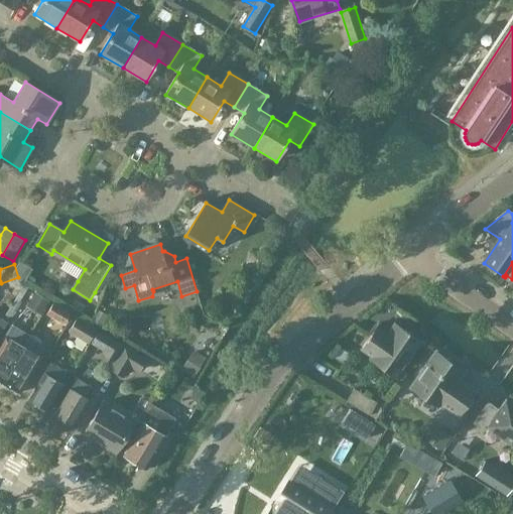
[(51,303),(36,294),(30,304),(45,313),(51,303)]
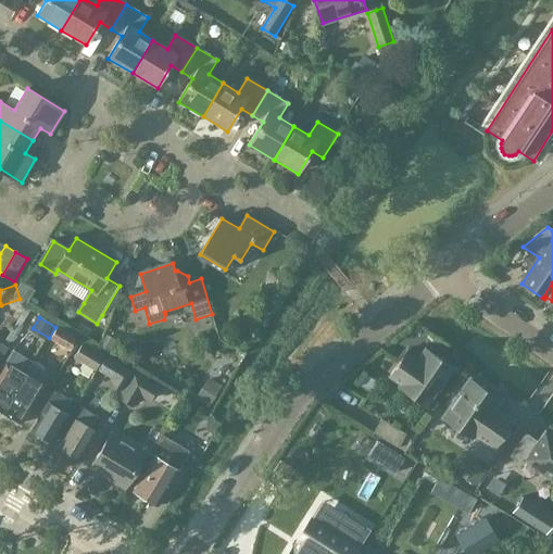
[(59,327),(51,340),(70,351),(77,338),(59,327)]
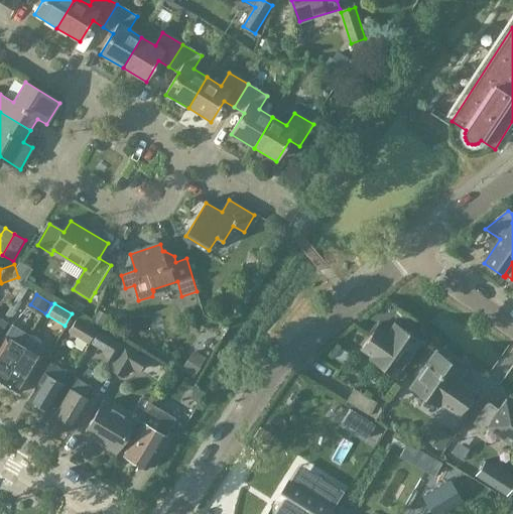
[(0,338),(9,324),(0,318),(0,338)]
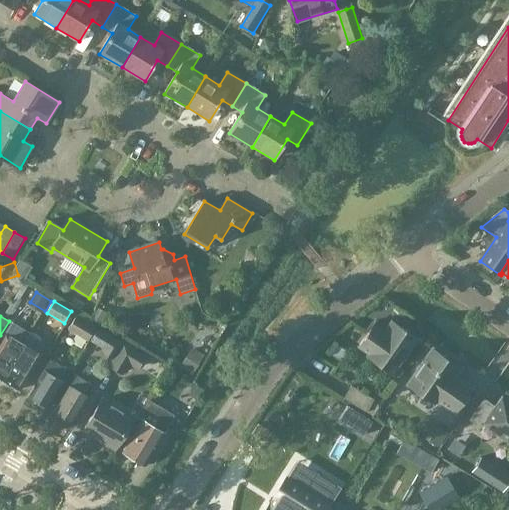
[(77,316),(69,331),(88,343),(97,328),(77,316)]
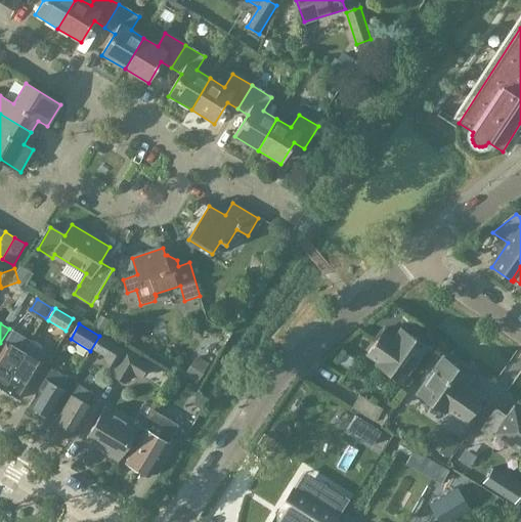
[(394,341),(384,333),(367,356),(379,363),(377,365),(386,372),(394,378),(403,384),(428,348),(419,342),(410,336),(410,337),(401,330),(394,341)]
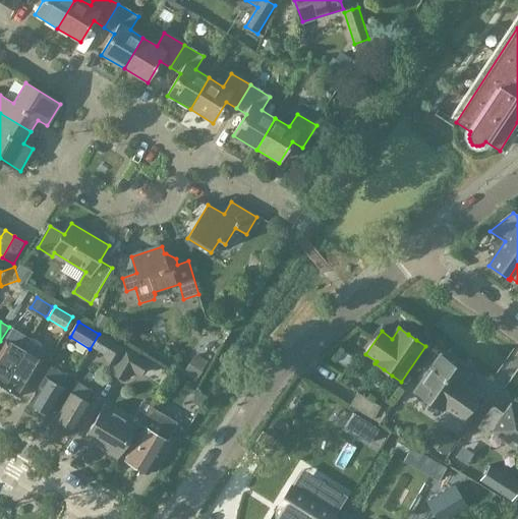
[(101,336),(93,348),(106,356),(105,359),(115,365),(124,350),(101,336)]
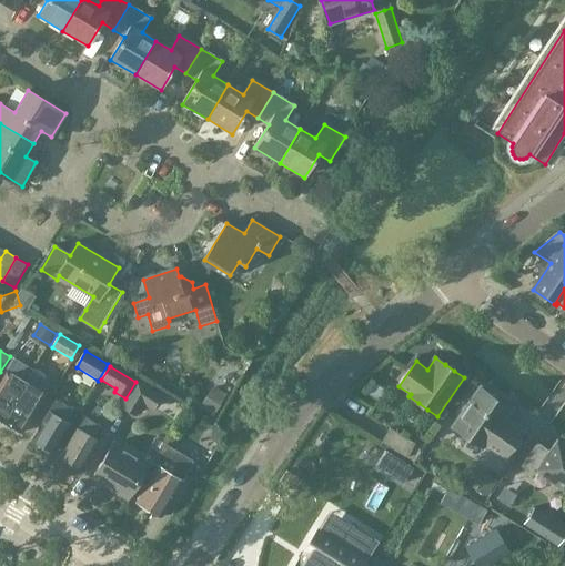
[(0,383),(0,421),(3,423),(27,383),(16,376),(7,371),(2,380),(0,383)]
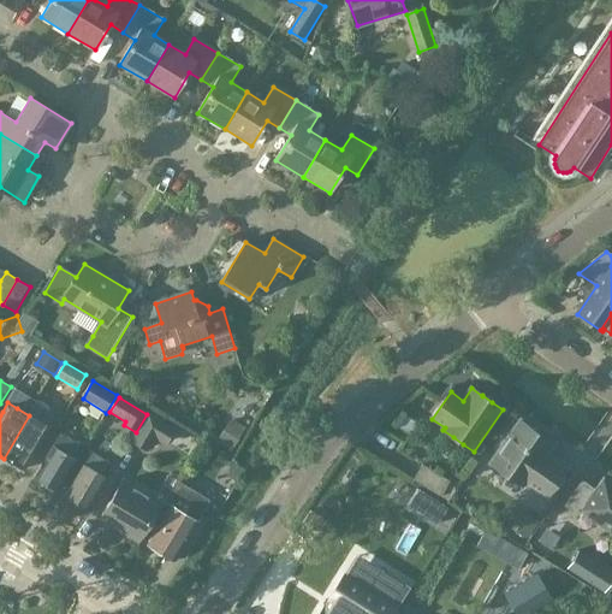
[(36,403),(29,415),(4,459),(25,472),(46,437),(51,429),(42,424),(51,411),(36,403)]
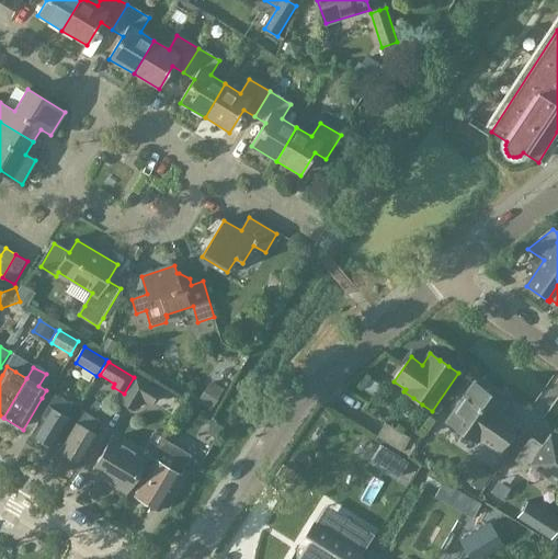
[(378,368),(367,378),(375,388),(387,378),(378,368)]
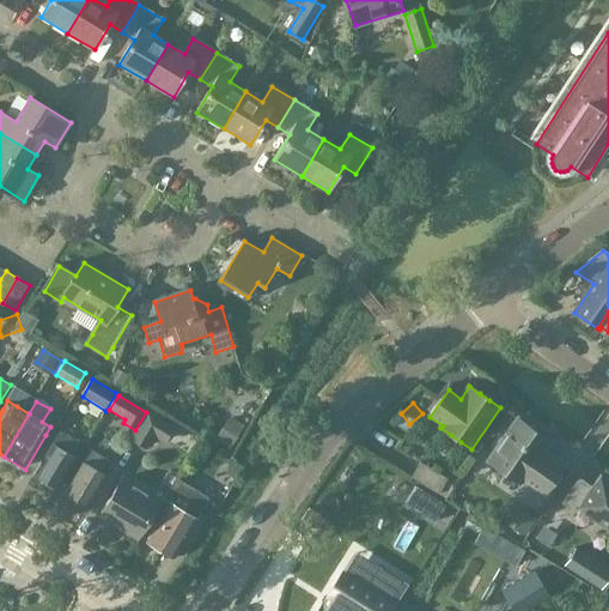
[(235,407),(223,433),(241,441),(253,416),(235,407)]
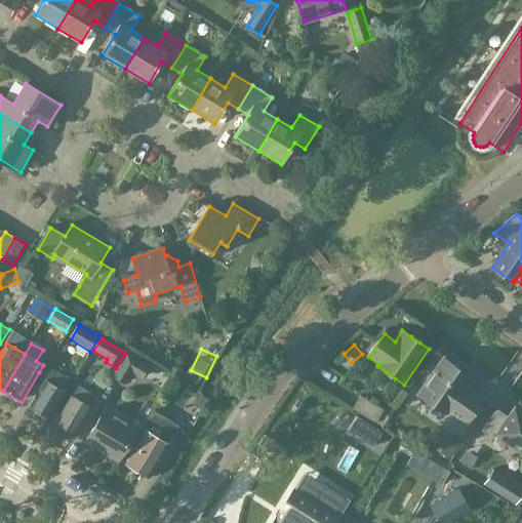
[(132,373),(142,378),(149,366),(127,354),(114,376),(125,384),(132,373)]
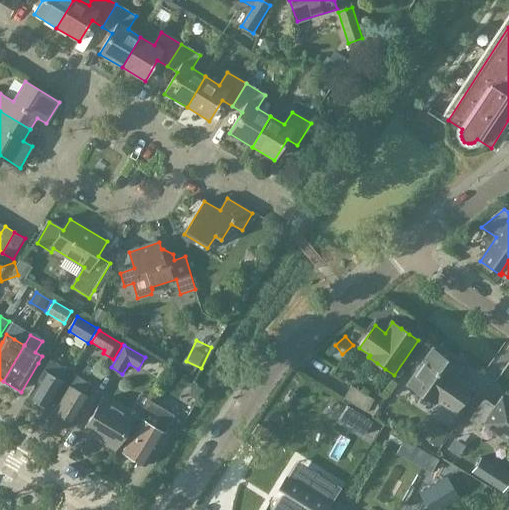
[(434,351),(409,386),(435,403),(437,400),(455,413),(470,390),(452,378),(459,369),(456,367),(455,362),(448,357),(443,358),(434,351)]
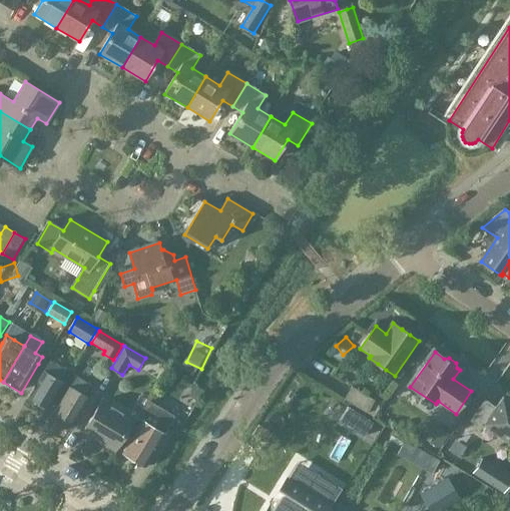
[(64,384),(61,382),(67,371),(52,362),(30,398),(49,409),(64,384)]
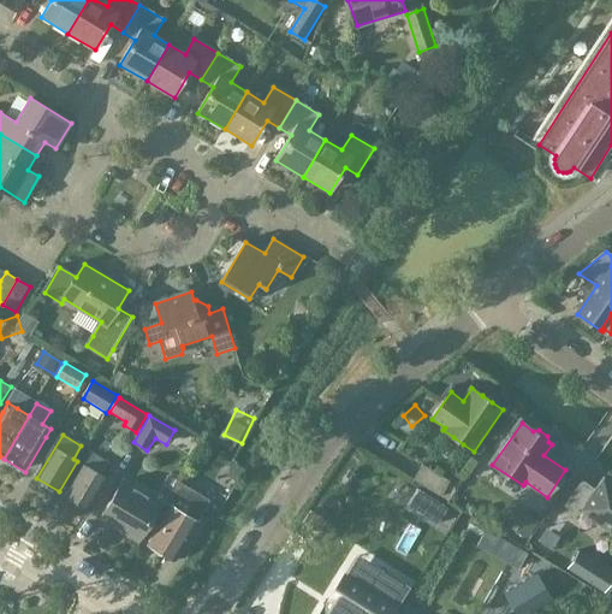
[(66,496),(79,503),(89,509),(107,479),(104,477),(111,464),(93,453),(66,496)]
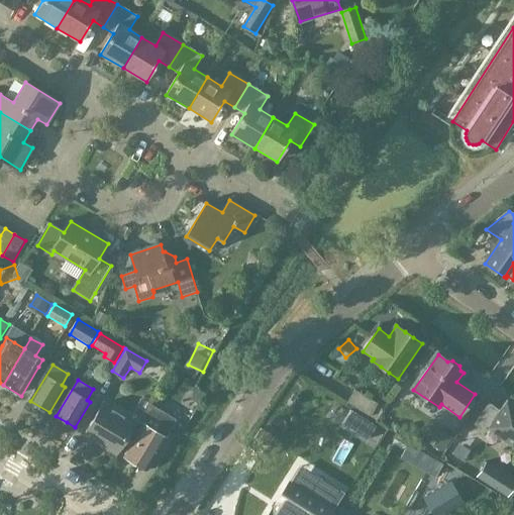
[(355,391),(348,403),(371,417),(378,404),(355,391)]
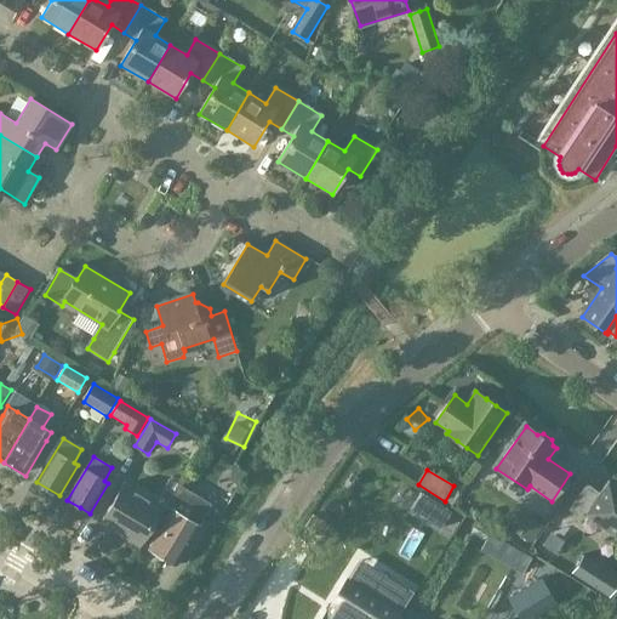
[(171,515),(150,550),(176,566),(213,504),(180,484),(164,510),(171,515)]
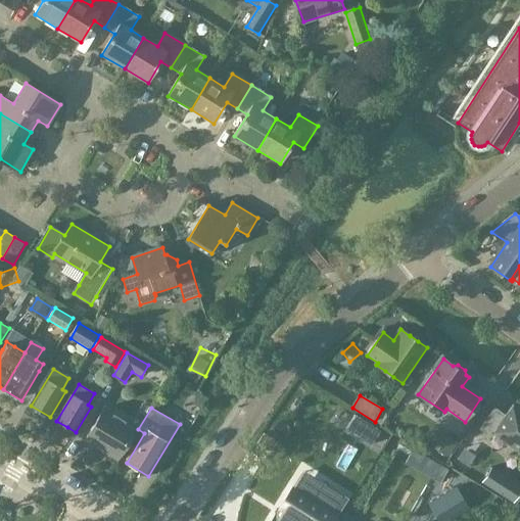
[(519,412),(513,408),(506,418),(495,410),(481,430),(493,438),(495,435),(519,452),(519,412)]
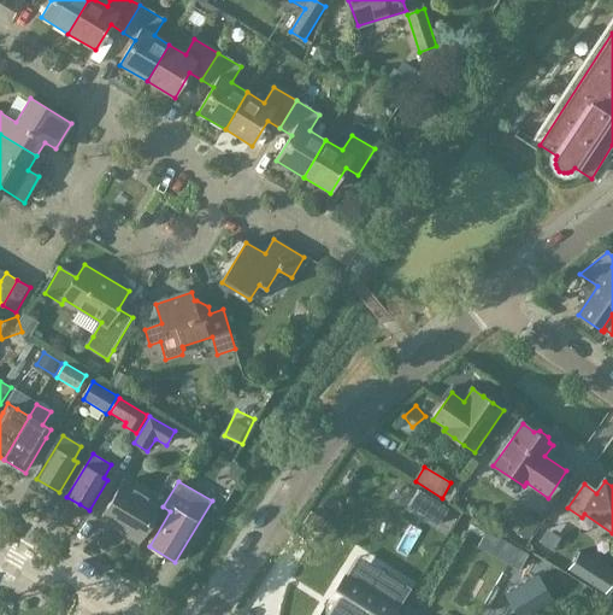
[(124,484),(102,519),(140,542),(161,505),(124,484)]
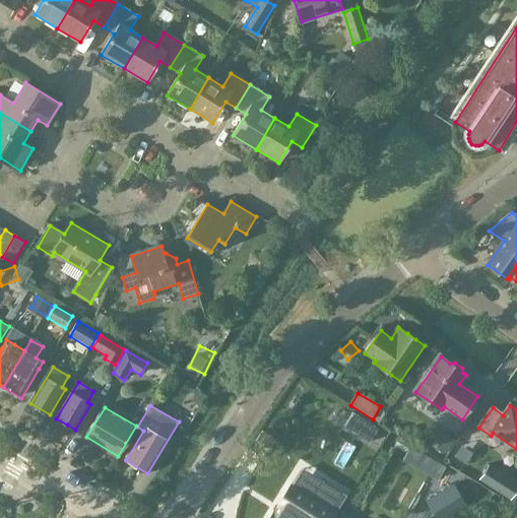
[(273,452),(284,433),(273,426),(262,445),(273,452)]
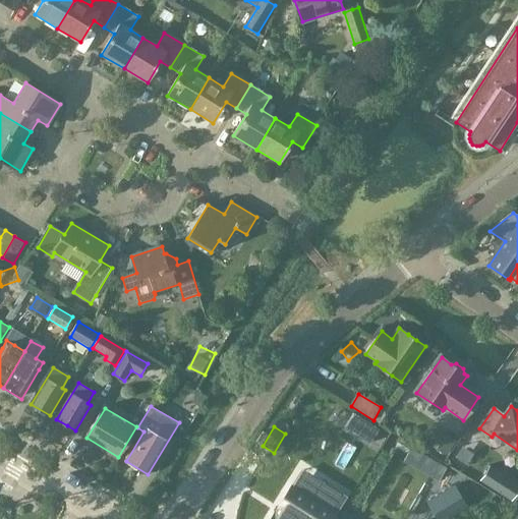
[(517,485),(488,466),(479,480),(512,502),(517,494),(517,485)]
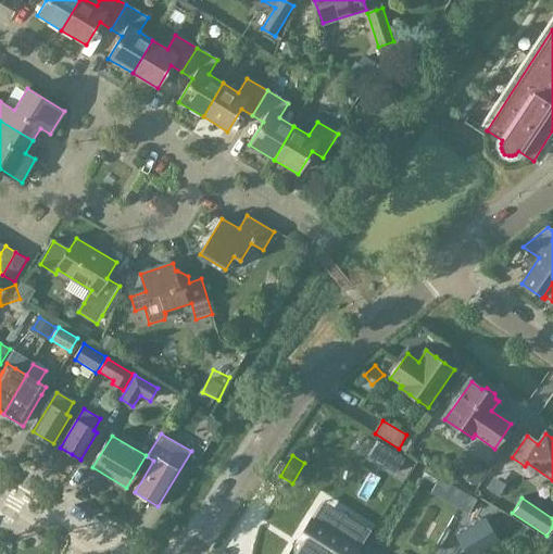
[(312,521),(291,553),(355,553),(371,531),(344,515),(332,534),(312,521)]
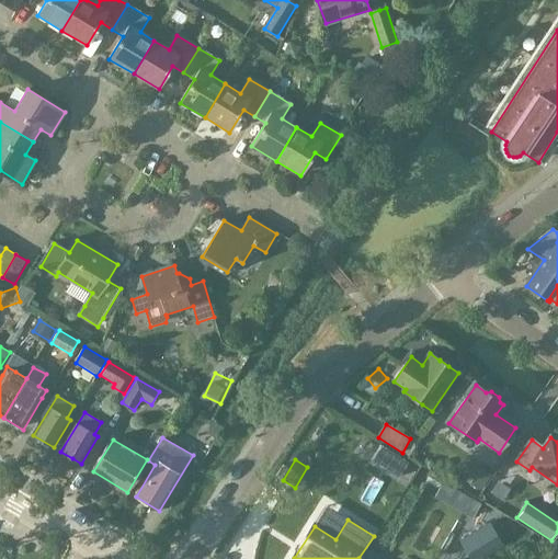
[(491,524),(460,542),(470,558),(484,558),(504,546),(491,524)]
